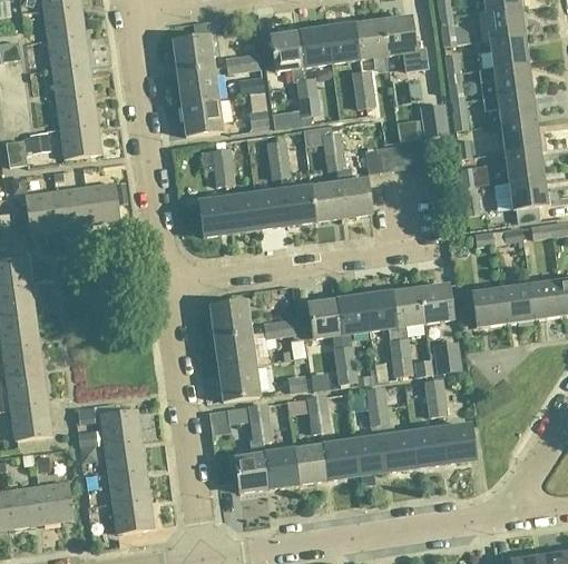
[(81,8),(80,0),(42,0),(43,12),(81,8)]
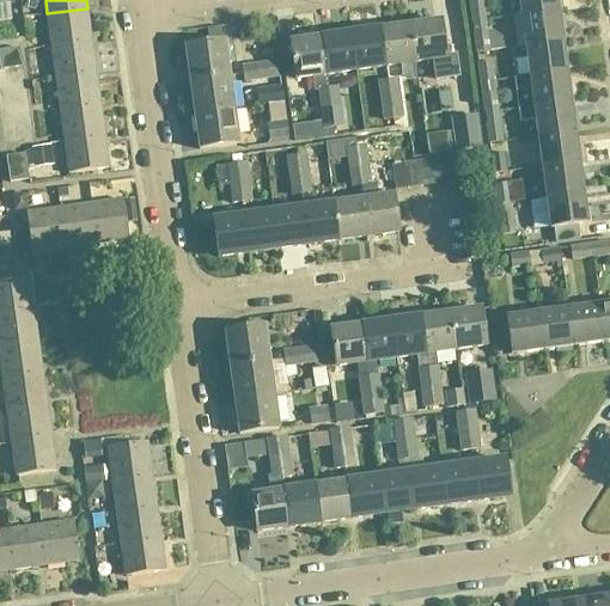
[(470,0),(474,18),(486,17),(483,0),(470,0)]
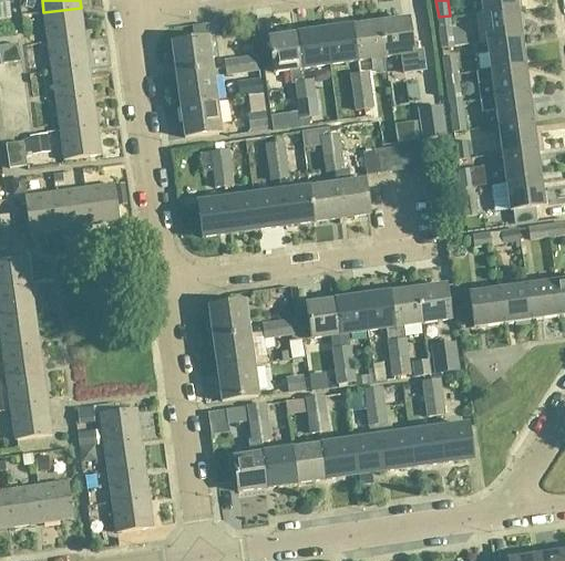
[(482,0),(483,11),(519,7),(517,0),(482,0)]
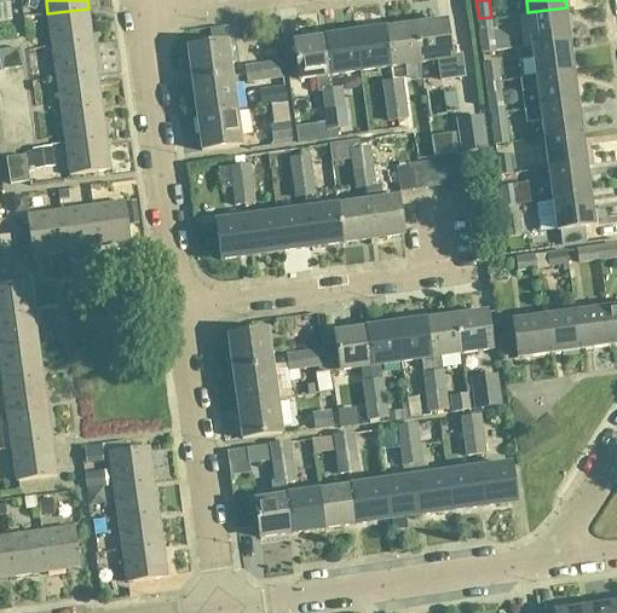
[(566,7),(528,12),(532,42),(570,38),(566,7)]
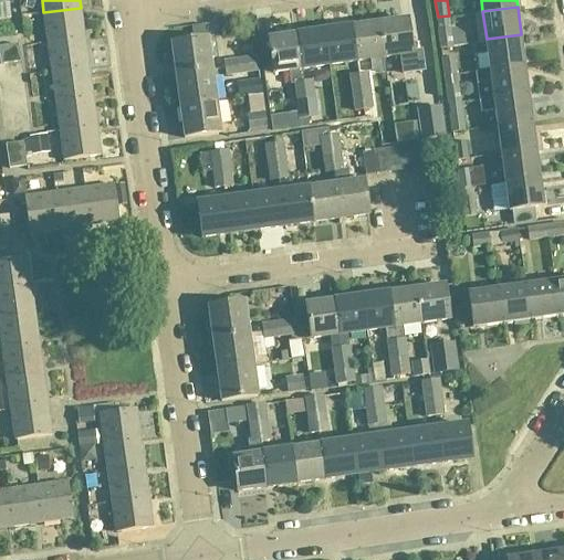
[(81,8),(43,12),(48,42),(85,37),(81,8)]
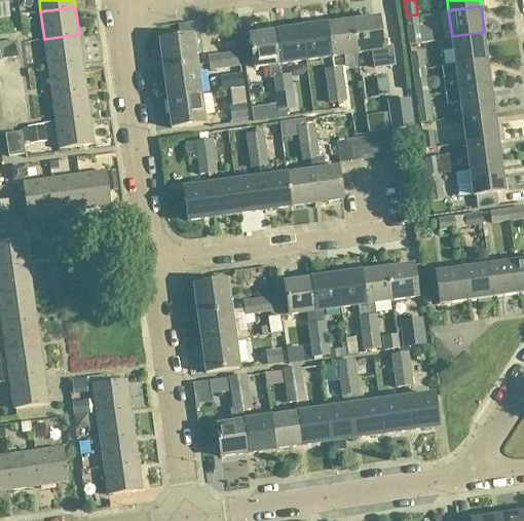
[(383,45),(379,15),(353,20),(358,50),(373,48),(375,65),(395,62),(391,44),(383,45)]
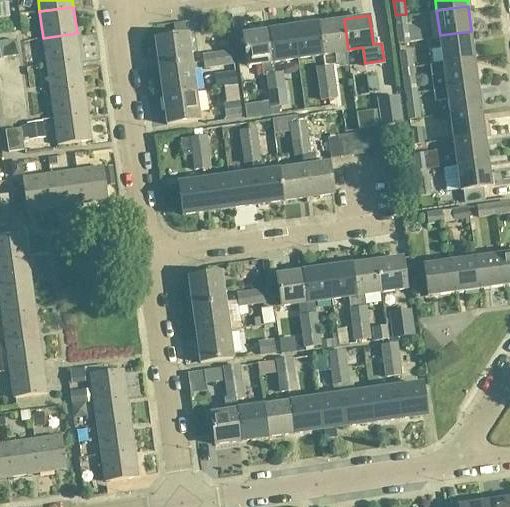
[(348,49),(344,19),(319,22),(323,53),(348,49)]
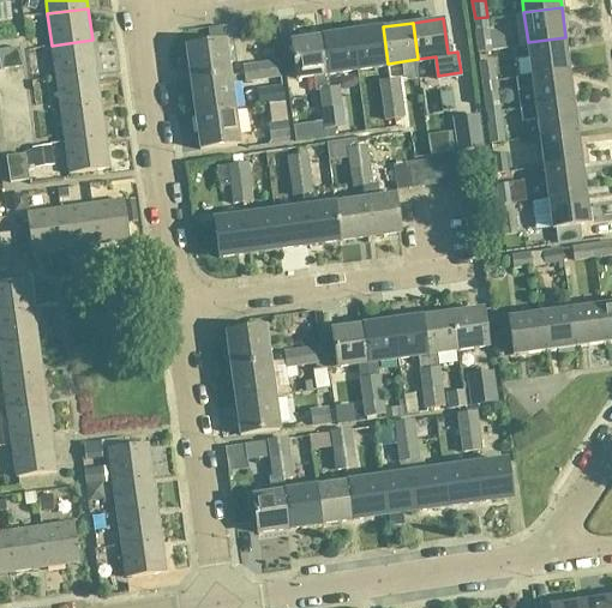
[(388,64),(383,26),(353,30),(358,67),(388,64)]
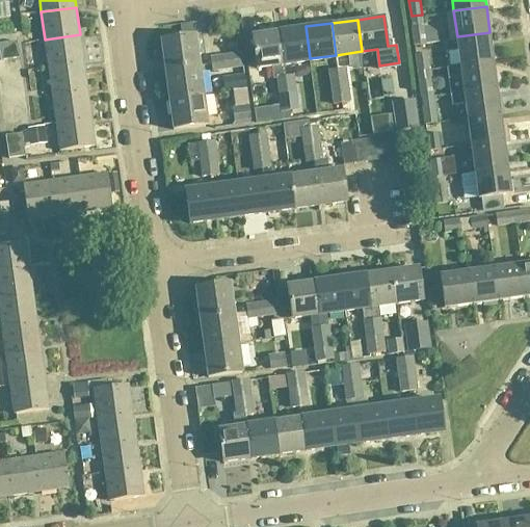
[(424,24),(413,25),(415,43),(426,41),(424,24)]
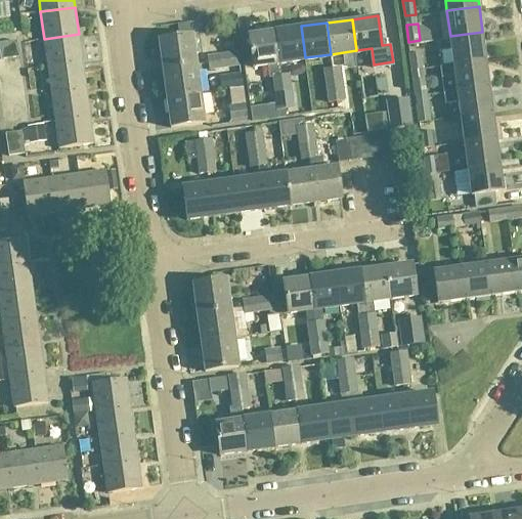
[(305,57),(301,26),(275,30),(279,61),(305,57)]
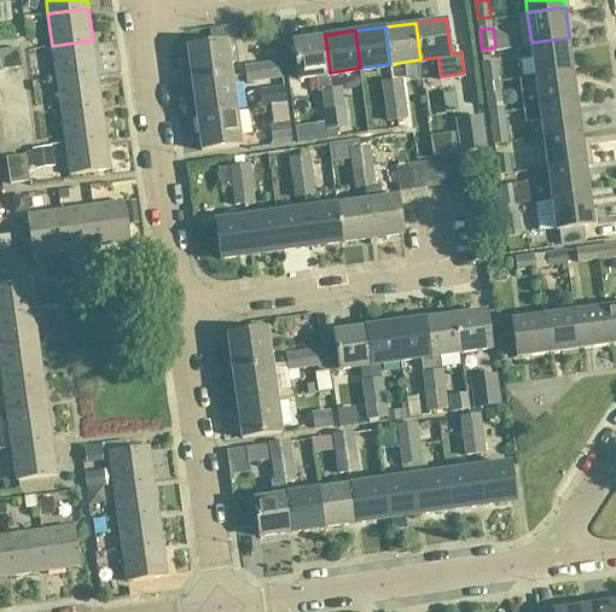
[(323,87),(332,86),(330,73),(325,35),(294,39),(298,76),(315,74),(318,88),(323,88),(323,87)]
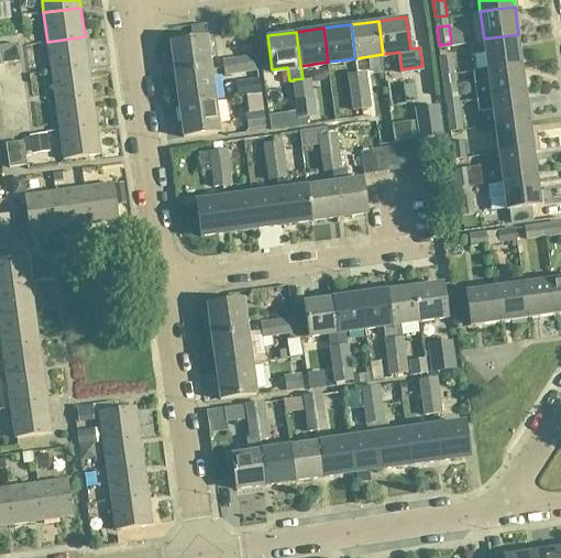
[(518,34),(484,39),(487,66),(523,62),(518,34)]
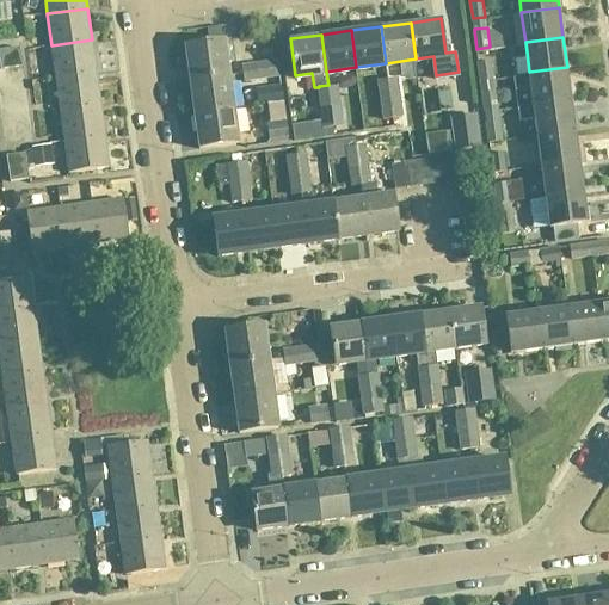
[(190,78),(229,72),(225,38),(185,43),(190,78)]
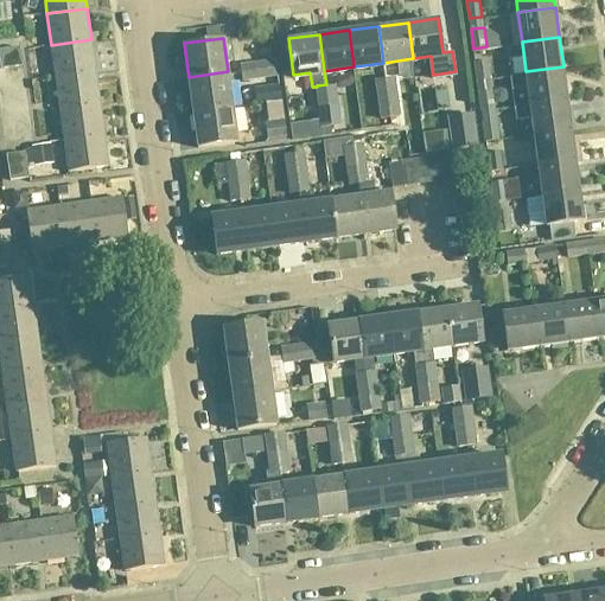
[(96,70),(91,39),(51,45),(56,76),(96,70)]
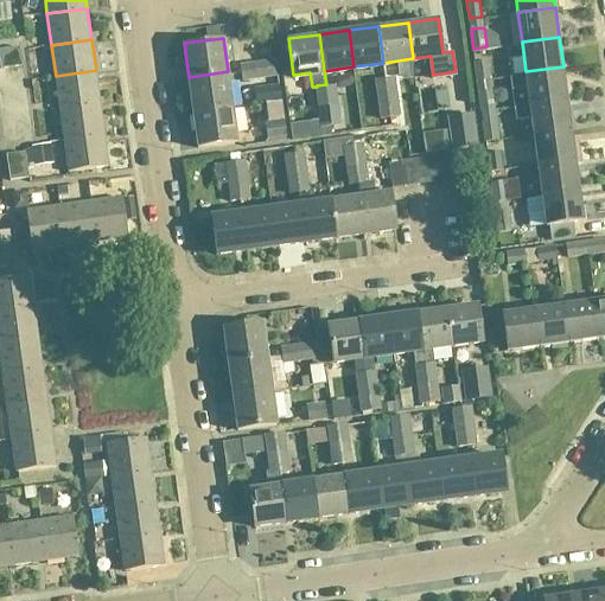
[(0,62),(0,65),(21,62),(19,44),(0,45),(0,62)]
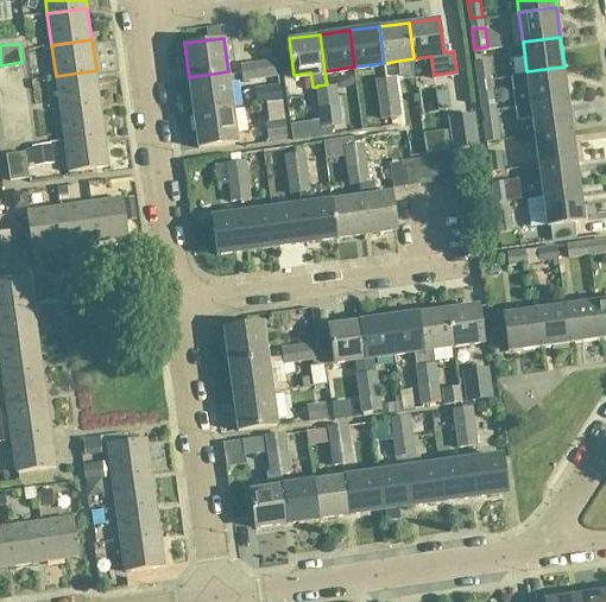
[(277,56),(276,56),(259,58),(262,76),(279,74),(277,56)]
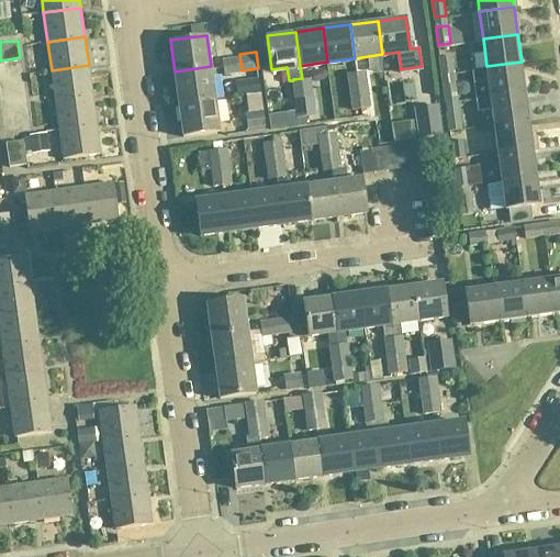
[(439,55),(443,73),(455,70),(452,53),(439,55)]
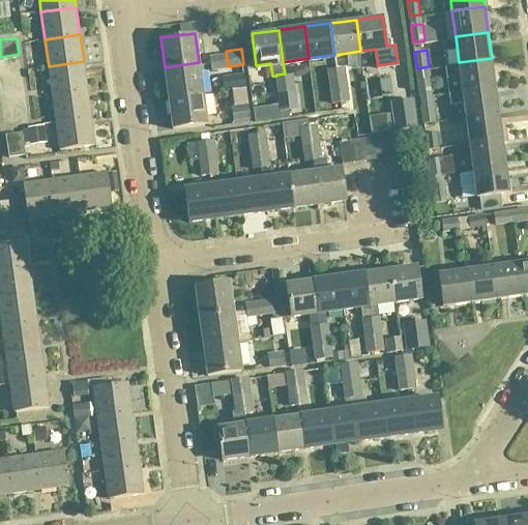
[(228,66),(226,51),(210,54),(212,68),(228,66)]
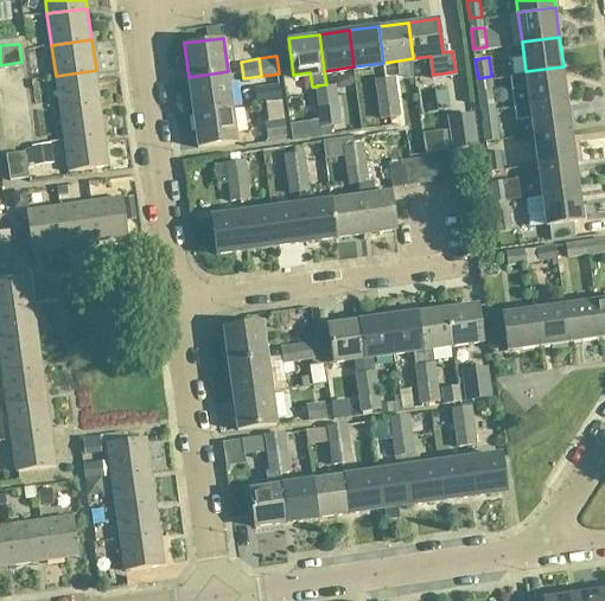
[(528,87),(530,102),(567,97),(564,66),(526,71),(527,74),(511,76),(513,89),(528,87)]
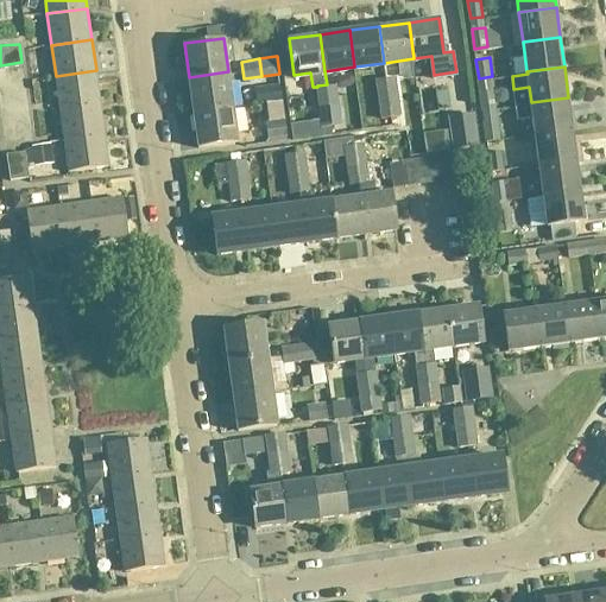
[(96,70),(56,76),(60,108),(100,102),(96,70)]
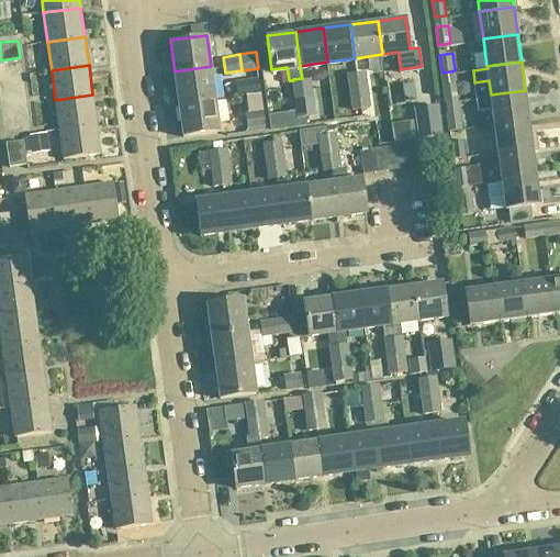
[(215,98),(211,66),(175,71),(179,102),(215,98)]
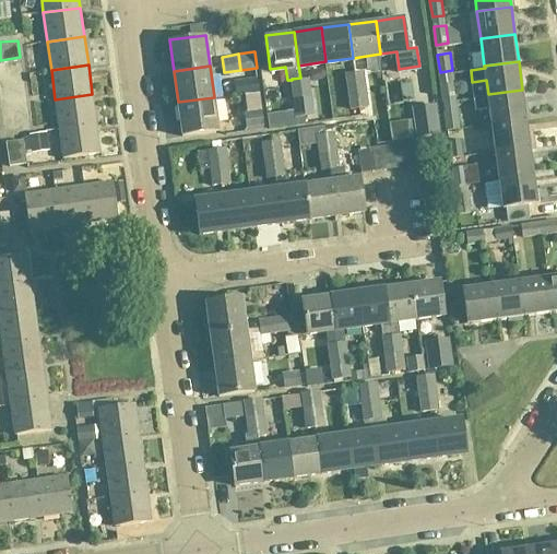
[(350,89),(365,86),(363,70),(347,72),(350,89)]
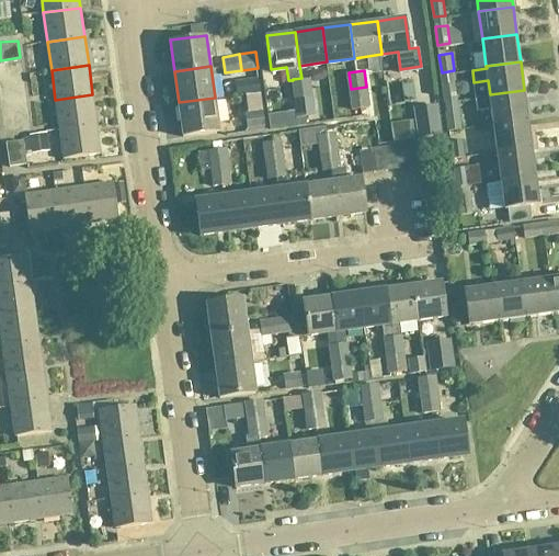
[(293,79),(293,80),(295,97),(311,94),(309,78),(301,79),(301,78),(293,79)]
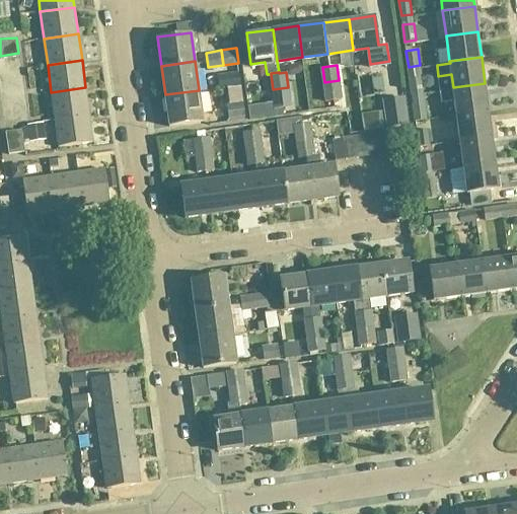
[(410,76),(412,93),(423,91),(421,75),(410,76)]
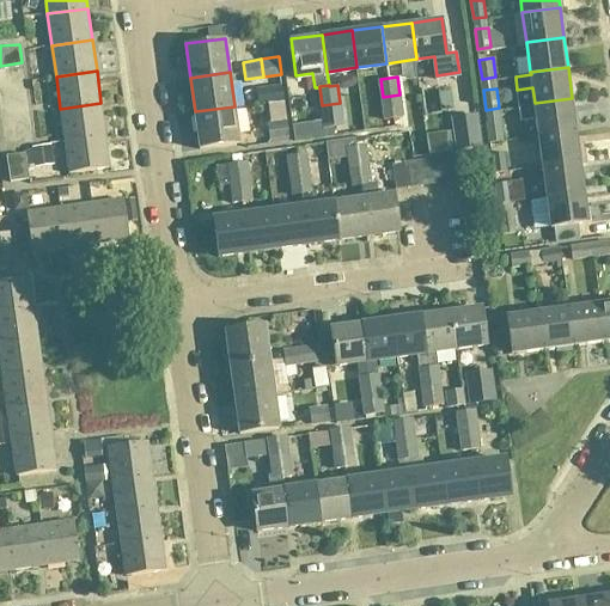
[(400,95),(383,97),(385,116),(403,114),(400,95)]
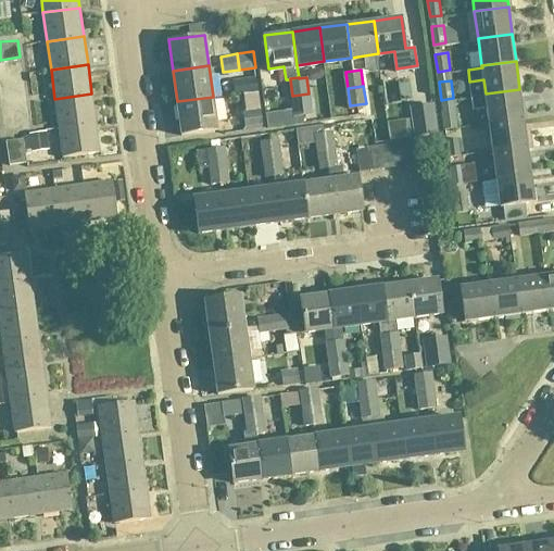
[(473,107),(487,104),(489,121),(524,116),(519,89),(486,94),(471,96),(473,107)]
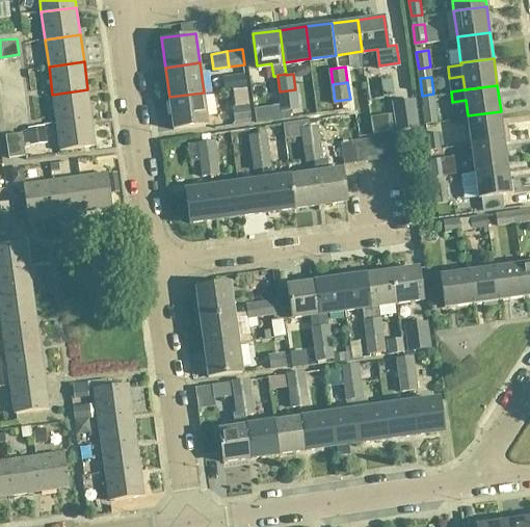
[(91,116),(87,89),(52,95),(56,122),(91,116)]
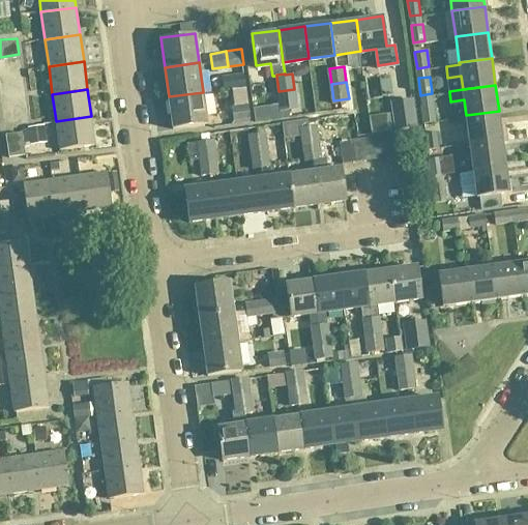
[(294,89),(279,91),(282,108),(296,106),(294,89)]
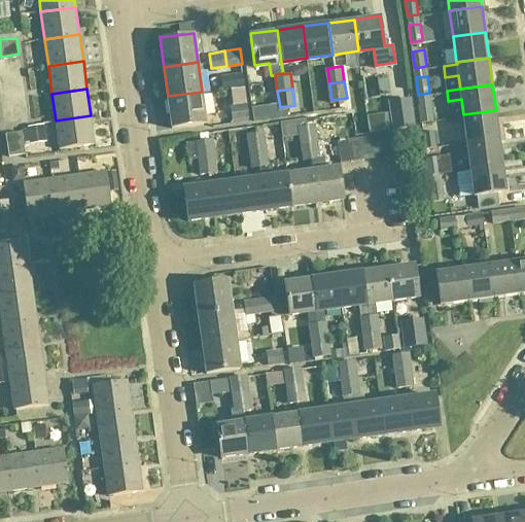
[(202,92),(168,96),(172,126),(206,122),(202,92)]
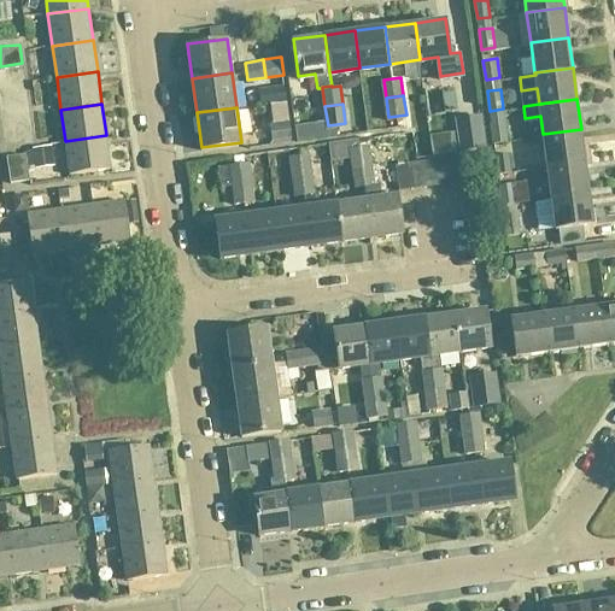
[(503,109),(490,111),(495,141),(508,139),(503,109)]
